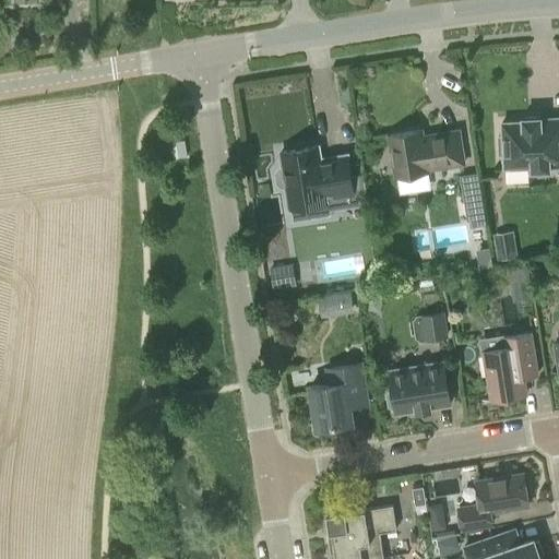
[(558,166),(558,118),(542,119),(540,116),(521,117),(521,122),(501,122),(501,137),(497,137),(498,154),(502,154),(503,168),(530,166),(530,170),(549,169),(549,167),(558,166)]
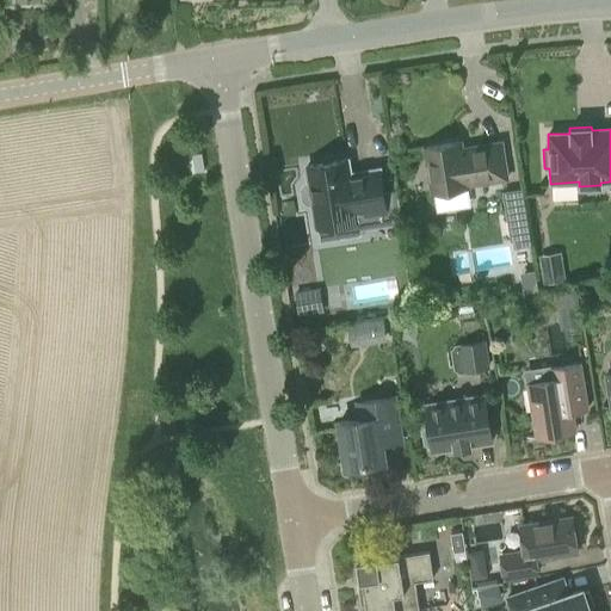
[(462,149),(461,142),(425,148),(432,193),(433,192),(437,213),(470,207),(467,185),(507,179),(501,143),(462,149)]
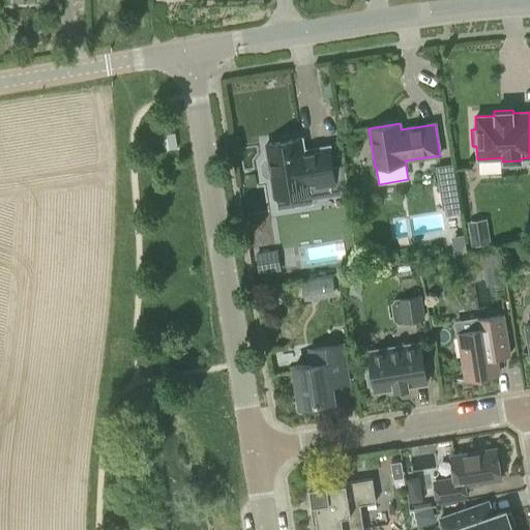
[(265,160),(263,164),(264,173),(268,176),(271,175),(274,197),(276,196),(278,209),(297,207),(312,204),(312,201),(333,198),(348,196),(344,167),(333,169),(329,147),(303,151),(301,139),(266,144),(268,159),(265,160)]
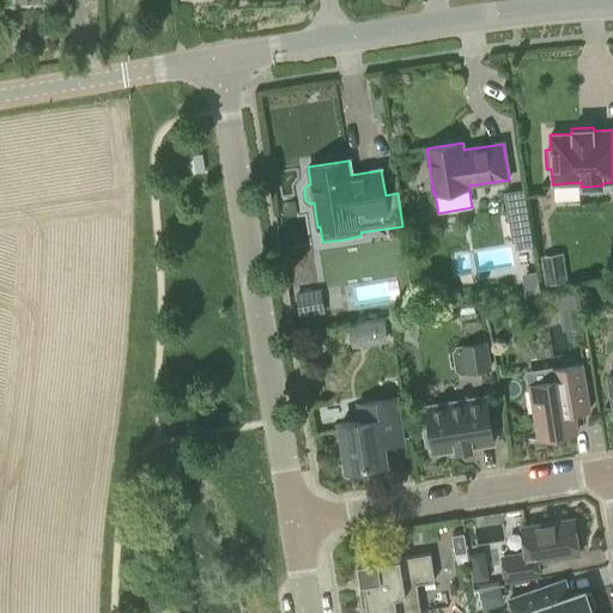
[(526,206),(507,208),(513,242),(532,240),(526,206)]
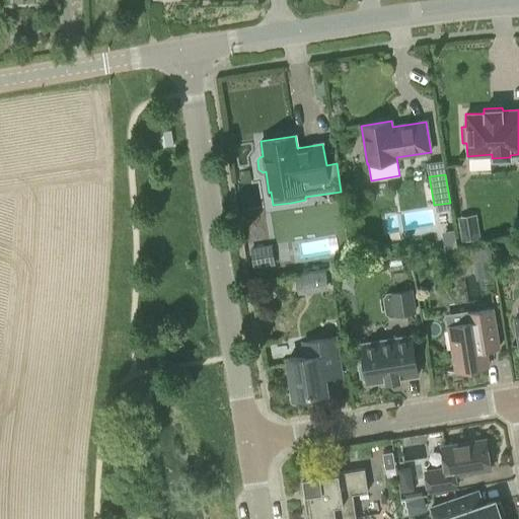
[(458,218),(462,241),(480,238),(476,215),(458,218)]
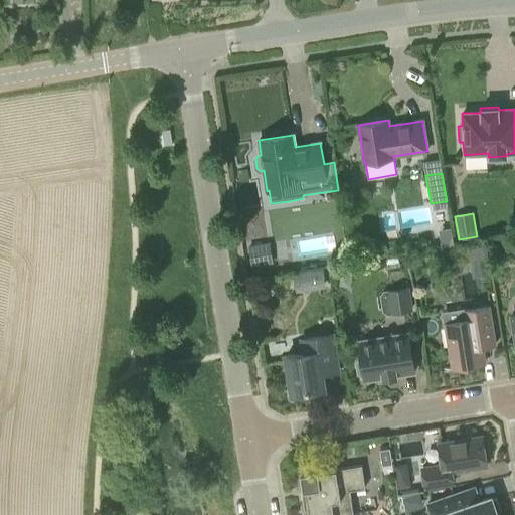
[(440,232),(442,246),(454,244),(452,230),(440,232)]
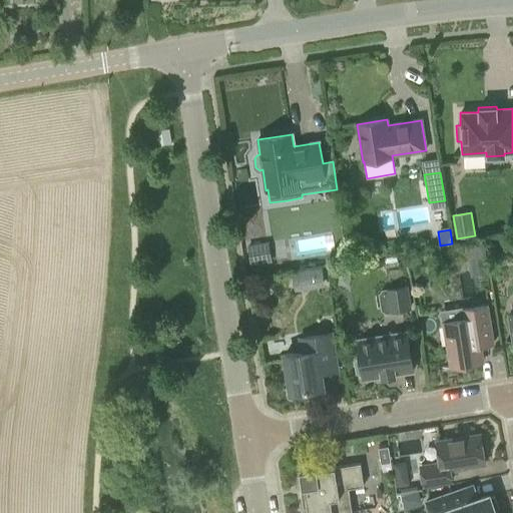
[(262,265),(258,243),(246,245),(250,267),(252,279),(264,277),(262,265)]
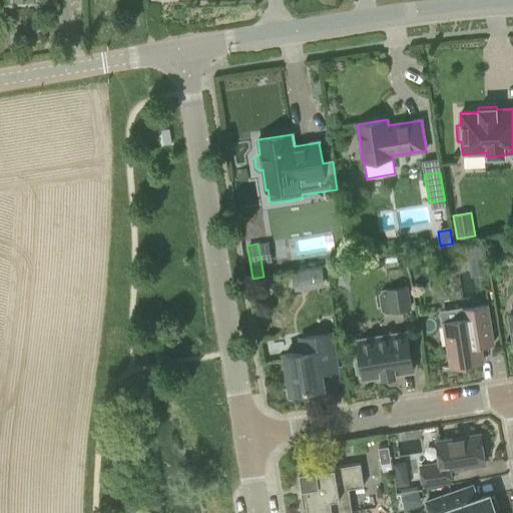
[(470,276),(489,274),(484,243),(466,246),(470,276)]
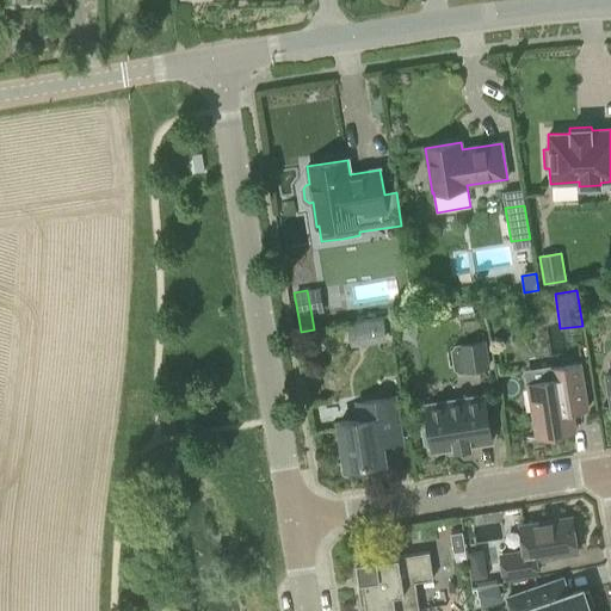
[(377,341),(386,340),(383,320),(374,321),(377,341)]
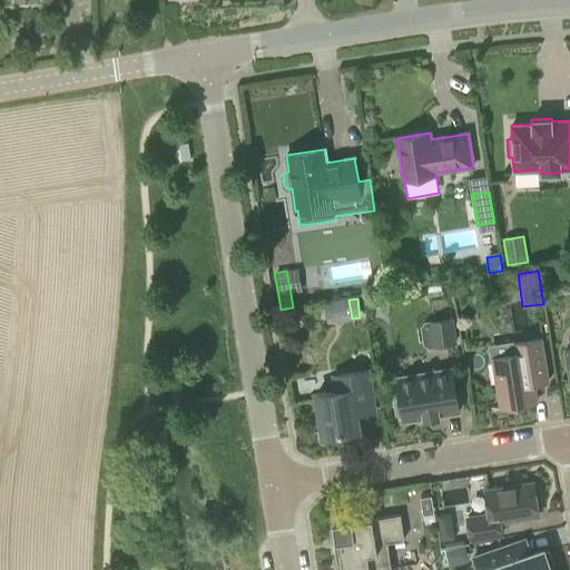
[(453,317),(431,321),(435,350),(458,345),(453,317)]
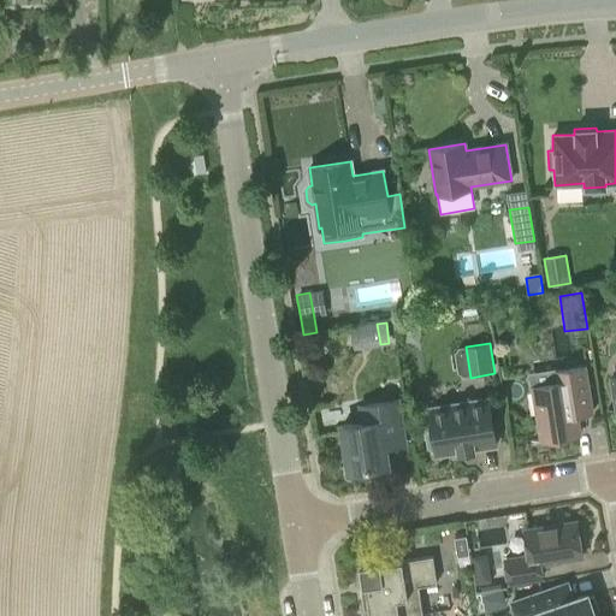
[(534,386),(542,439),(580,434),(576,415),(593,413),(587,367),(556,372),(557,383),(534,386)]
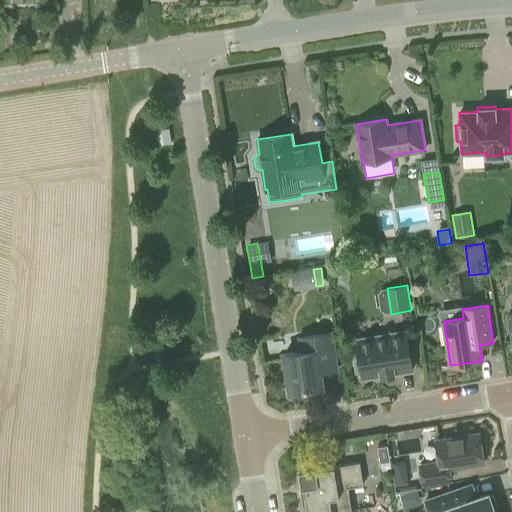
[(412,370),(406,331),(357,339),(363,378),(381,376),(381,377),(395,375),(395,373),(412,370)]
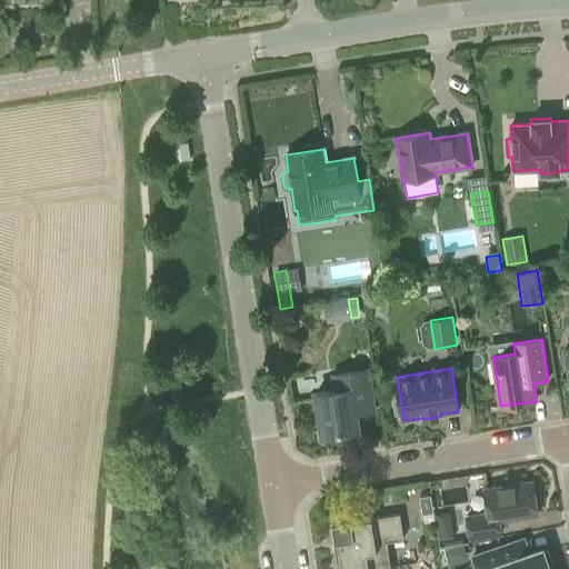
[(368,370),(338,375),(340,389),(316,393),(322,435),(359,429),(355,401),(372,398),(368,370)]
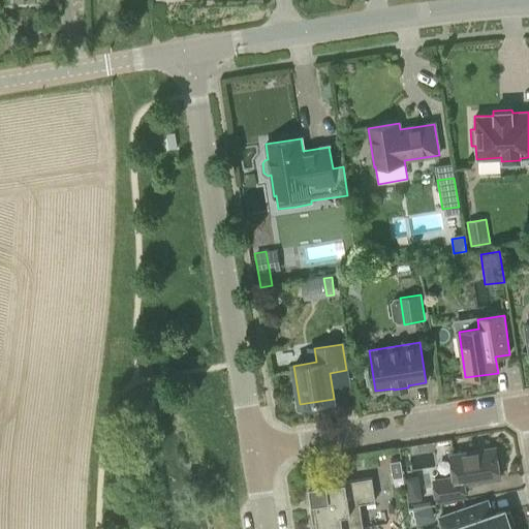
[(291,360),(310,359),(309,348),(291,349),(291,360)]
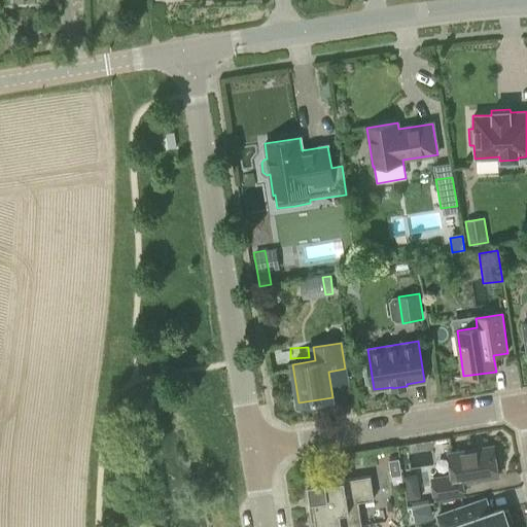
[(462,482),(498,476),(493,447),(449,454),(453,476),(432,479),(435,498),(464,493),(462,482)]
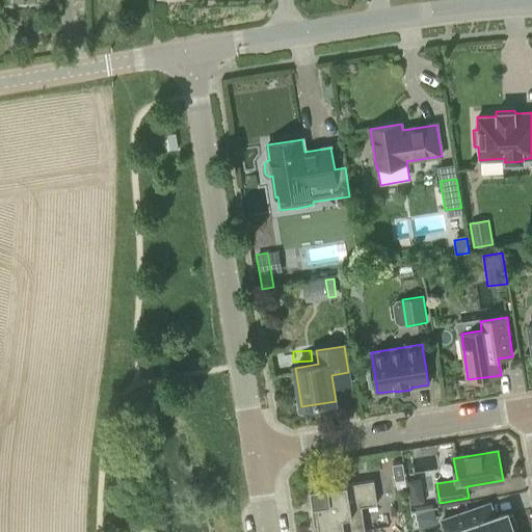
[(395,481),(405,479),(403,462),(393,464),(395,481)]
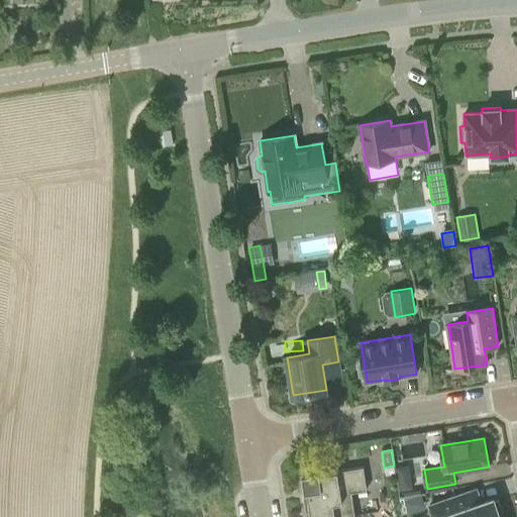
[(307,491),(311,516),(342,516),(354,515),(351,492),(367,490),(363,467),(320,474),(319,472),(302,474),(305,491),(307,491)]
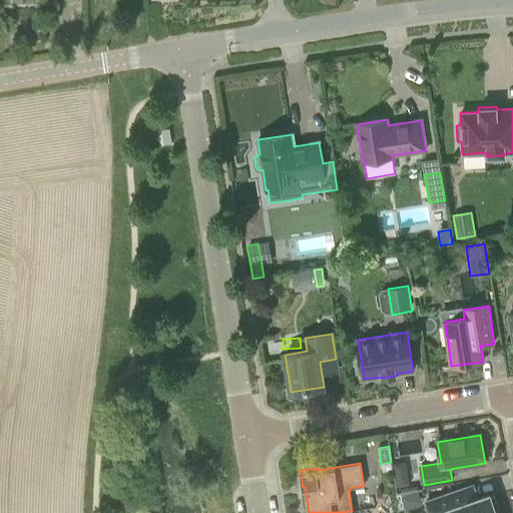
[(408,477),(396,479),(397,487),(410,485),(408,477)]
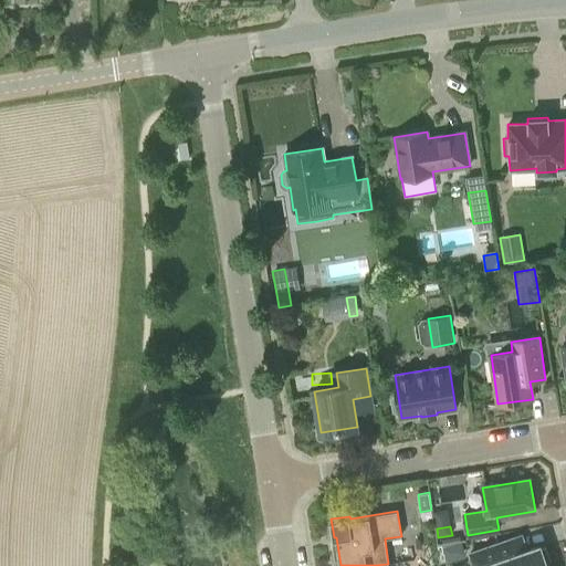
[(546,565),(546,564),(551,563),(545,547),(541,549),(540,545),(505,557),(501,543),(470,554),(473,565),(546,565)]
